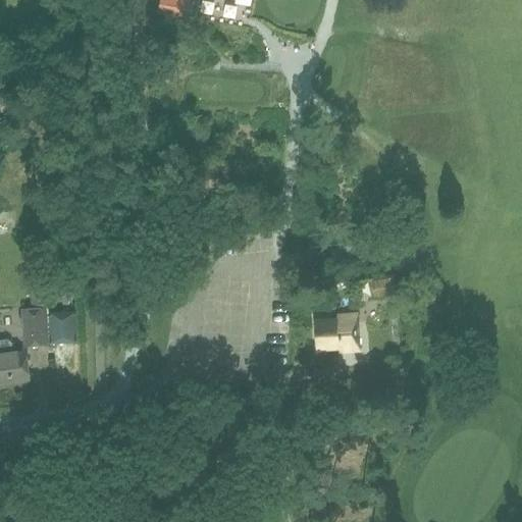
[(161,0),(159,13),(187,17),(189,0),(161,0)]
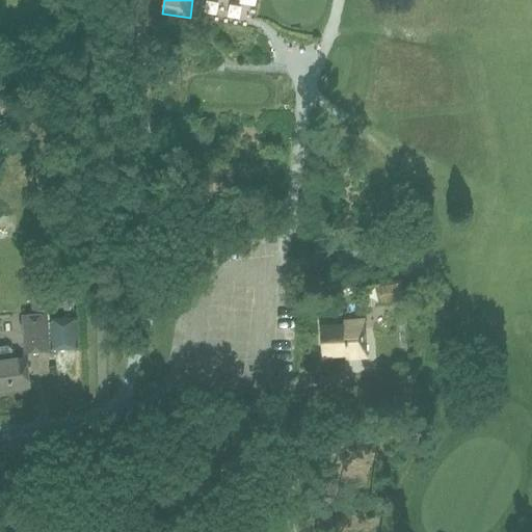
[(379,303),(406,300),(404,282),(377,285),(379,303)]
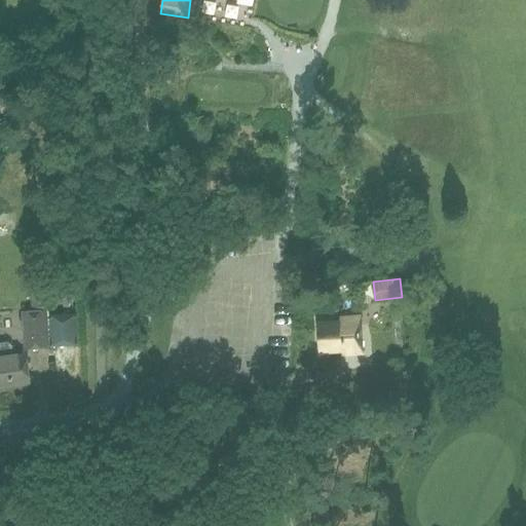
[(46,293),(30,294),(31,310),(46,309),(46,293)]
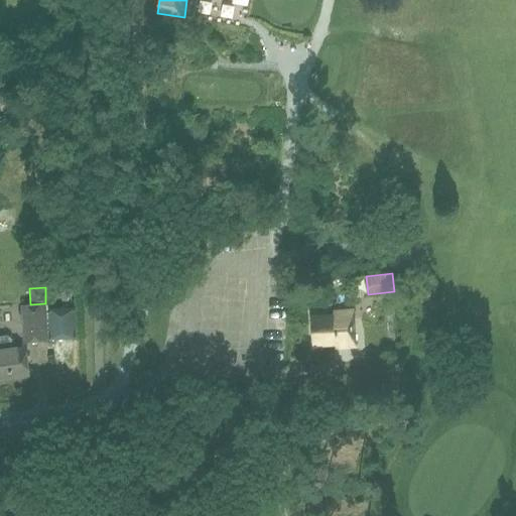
[(70,297),(69,331),(96,331),(97,297),(70,297)]
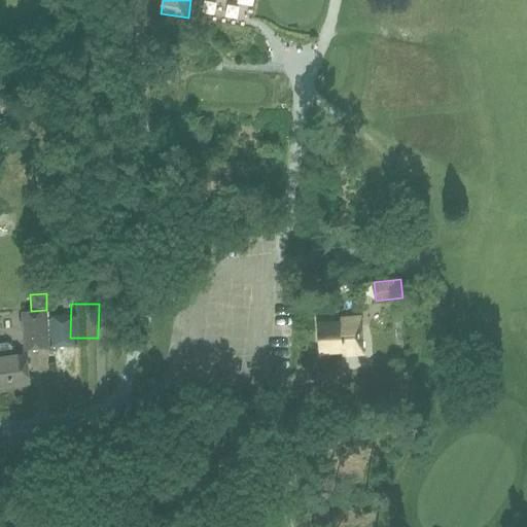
[(31,311),(23,312),(24,350),(48,349),(46,310),(31,311)]
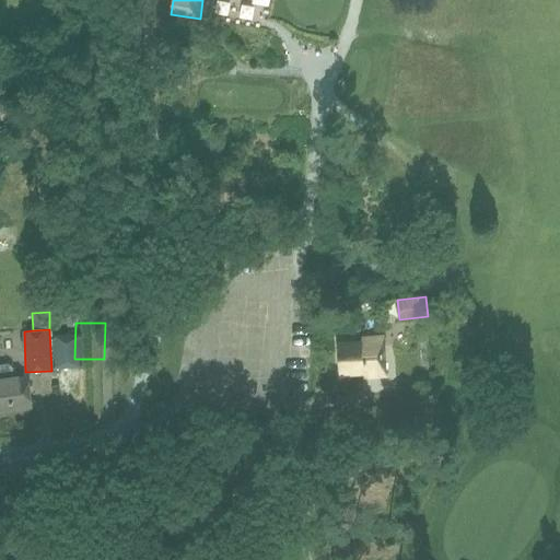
[(340,343),(341,375),(364,374),(365,377),(385,376),(383,338),(363,339),(363,342),(340,343)]
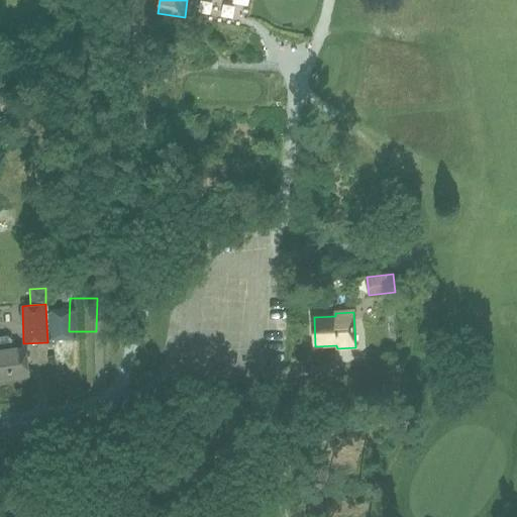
[(0,380),(29,377),(25,347),(13,348),(12,338),(8,335),(0,336),(0,380)]
